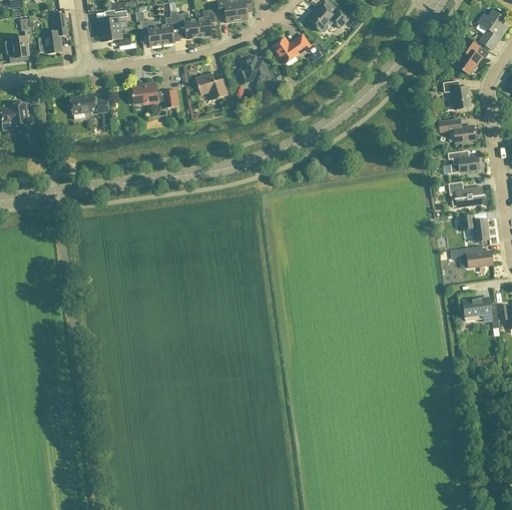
[(226,22),(237,20),(234,0),(228,0),(217,0),(219,15),(225,14),(226,22)]
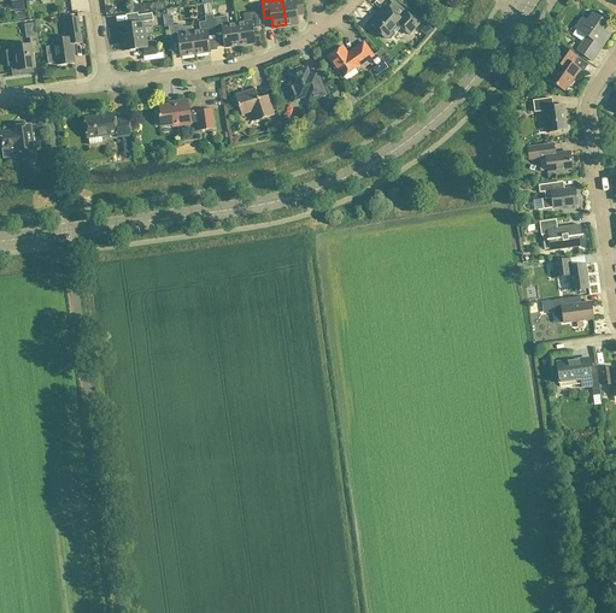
[(282,0),(286,24),(299,23),(298,13),(305,12),(303,0),(282,0)]
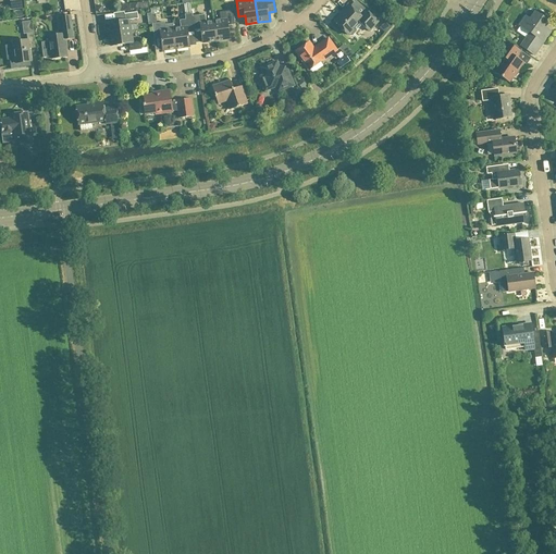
[(356,27),(355,26),(360,21),(370,29),(379,20),(366,8),(360,13),(349,2),(343,10),(334,20),(348,33),(349,32),(350,34),(353,34),(356,29),(356,27)]
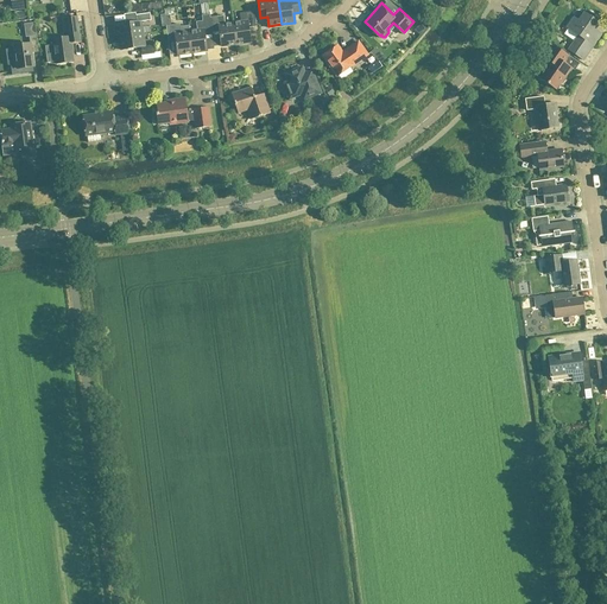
[(579,33),(574,39),(569,48),(585,58),(594,44),(587,39),(600,21),(585,10),(579,18),(575,16),(568,26),(579,33)]
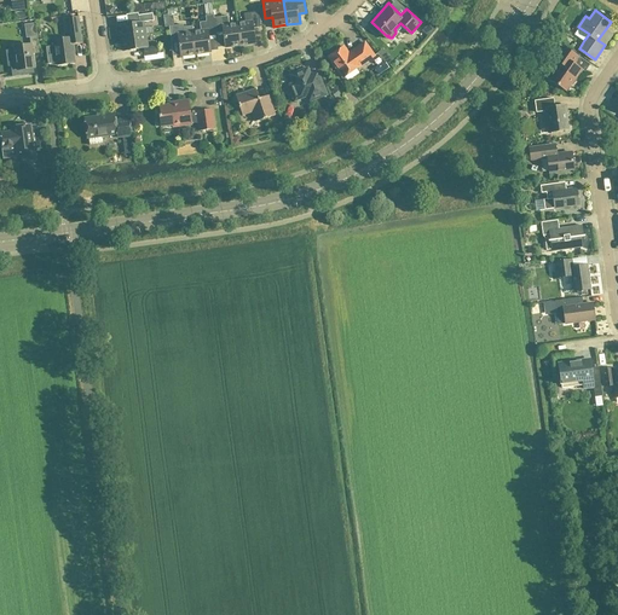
[(238,23),(241,44),(255,42),(254,27),(261,25),(259,11),(246,12),(247,22),(238,23)]
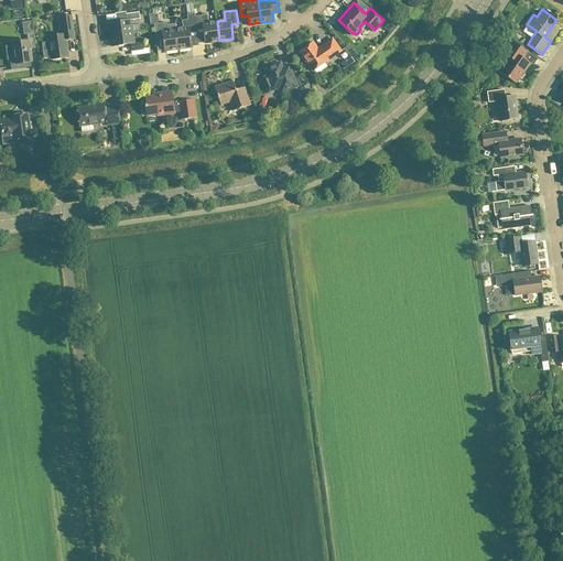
[(111,33),(133,31),(131,19),(141,18),(140,11),(127,12),(127,19),(110,21),(111,33)]
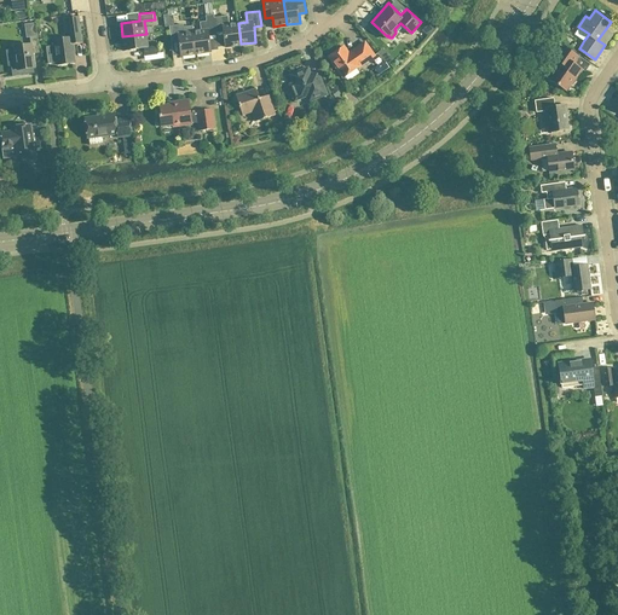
[(194,32),(196,52),(212,51),(209,35),(217,34),(217,32),(214,17),(214,13),(206,15),(207,21),(201,22),(202,30),(194,32)]
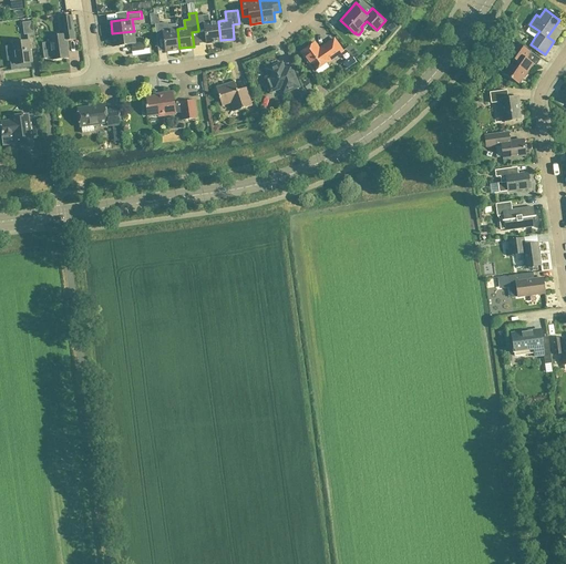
[(69,57),(67,38),(75,37),(72,13),(61,14),(63,33),(49,36),(50,41),(42,42),(44,58),(52,57),(52,59),(69,57)]
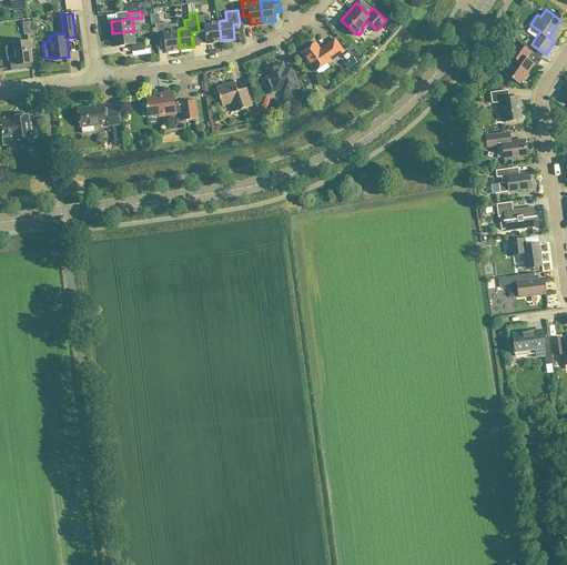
[(196,16),(199,29),(205,28),(208,42),(221,40),(219,21),(211,22),(209,13),(196,16)]
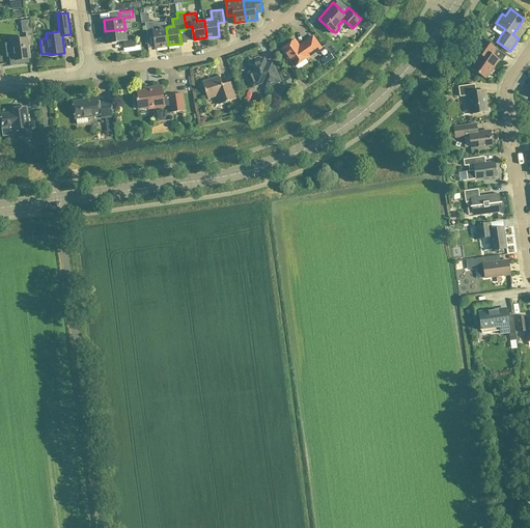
[(158,21),(149,22),(145,22),(147,34),(154,33),(155,47),(168,45),(166,27),(165,22),(158,23),(158,21)]
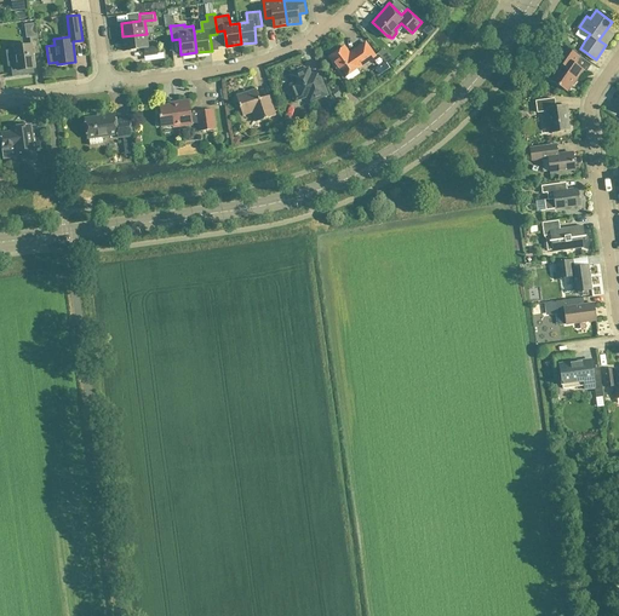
[(38,34),(30,35),(32,42),(15,45),(18,68),(27,67),(28,73),(35,72),(34,65),(35,65),(33,52),(40,51),(38,34)]
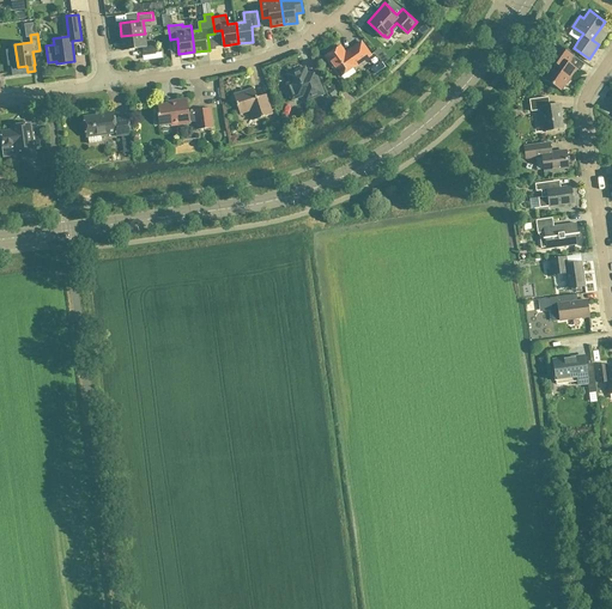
[(146,46),(145,34),(121,36),(123,48),(141,46),(143,54),(157,52),(156,44),(146,46)]
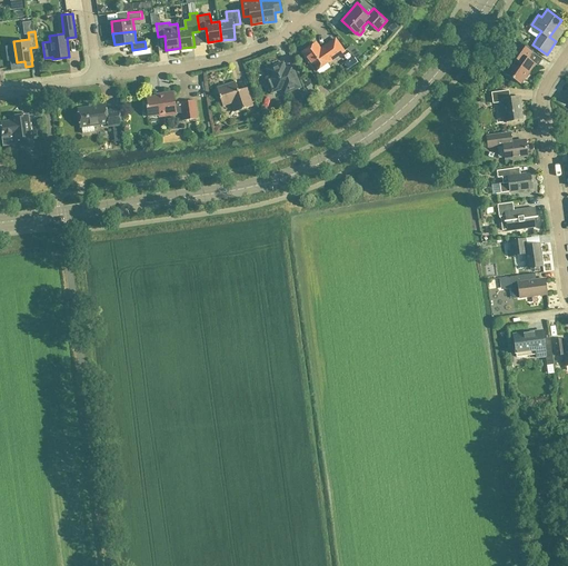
[(316,41),(302,50),(316,70),(345,50),(336,37),(321,48),(316,41)]
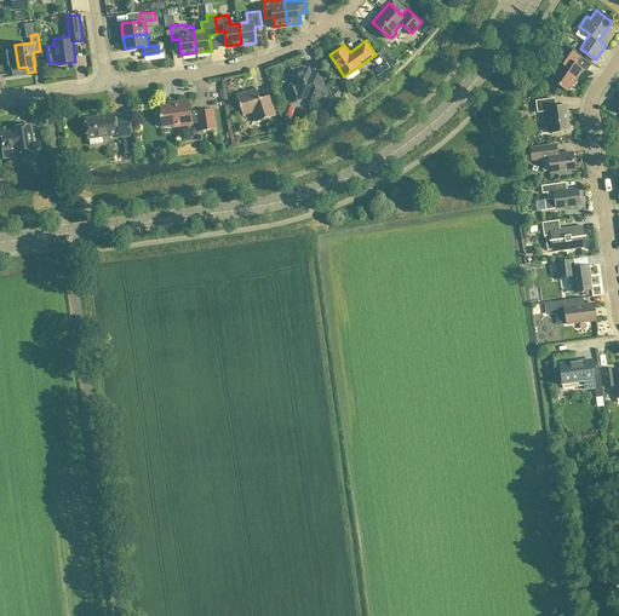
[(551,78),(568,88),(575,78),(577,79),(584,68),(575,62),(580,55),(565,44),(555,57),(562,62),(551,78)]
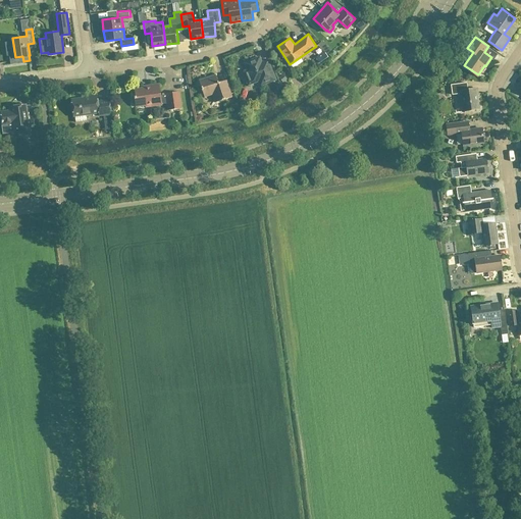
[(322,60),(330,55),(327,50),(319,55),(322,60)]
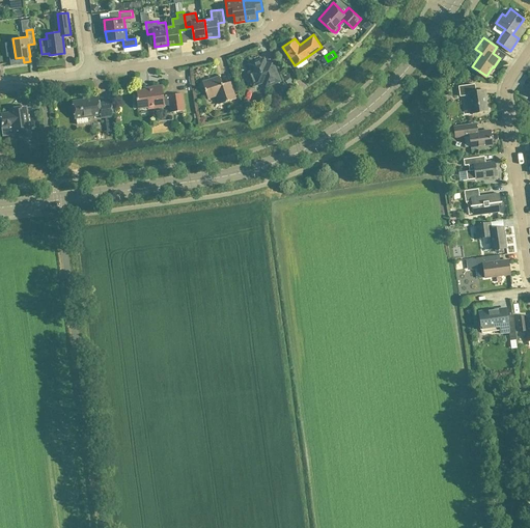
[(248,72),(252,83),(253,84),(263,81),(266,85),(280,80),(273,60),(267,62),(265,57),(249,62),(252,71),(248,72)]
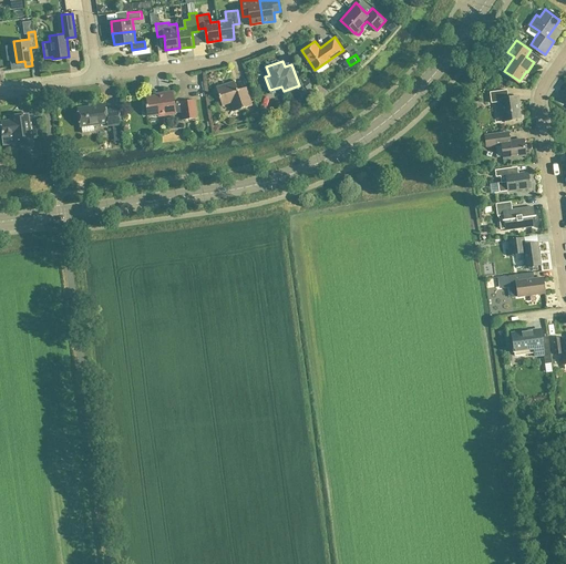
[(235,80),(216,85),(223,104),(232,101),(234,110),(253,104),(246,85),(239,88),(237,86),(235,80)]
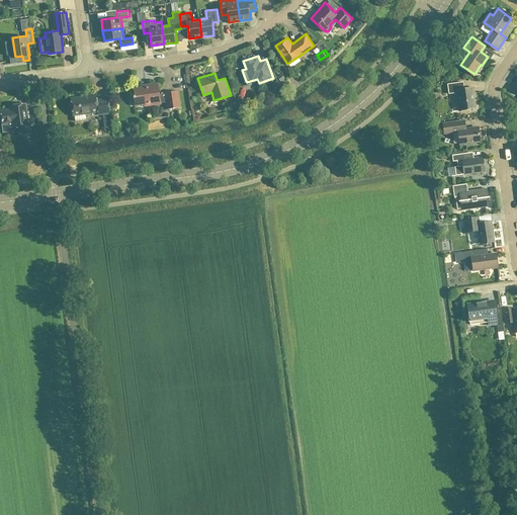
[(278,76),(282,82),(286,79),(282,73),(278,76)]
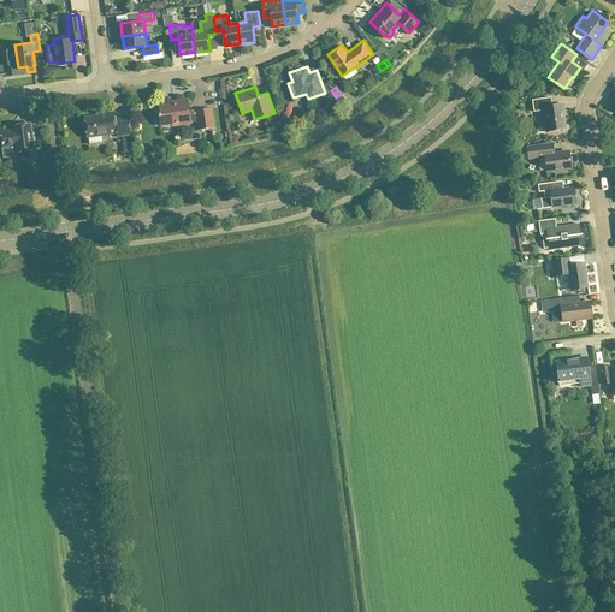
[(551,96),(533,99),(534,110),(544,108),(547,130),(566,128),(562,102),(553,104),(551,96)]
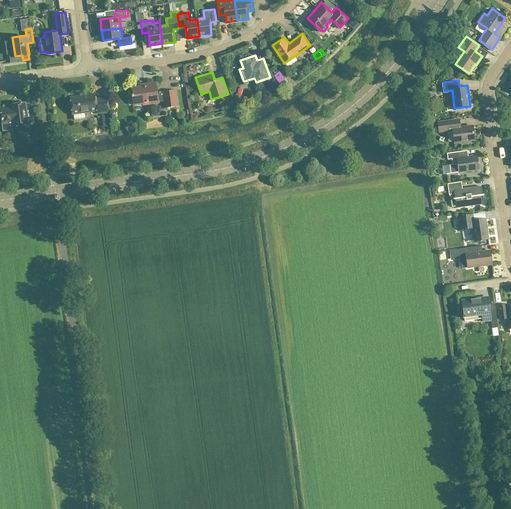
[(132,86),(133,93),(133,94),(132,94),(133,103),(143,102),(143,104),(159,101),(165,100),(166,107),(177,105),(175,88),(163,90),(163,91),(158,92),(156,81),(146,83),(147,84),(132,86)]
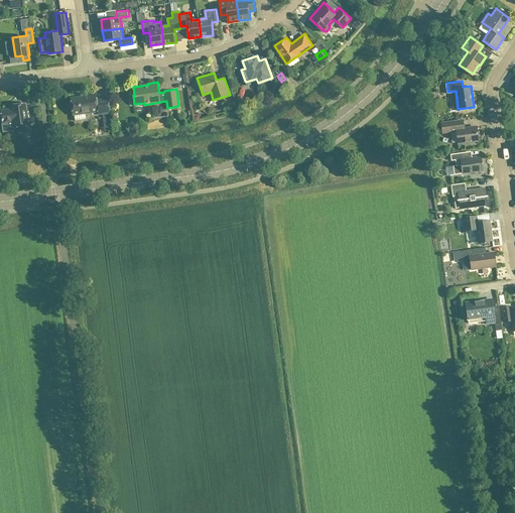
[(98,113),(102,113),(103,118),(110,117),(108,97),(96,99),(96,92),(89,93),(89,94),(71,96),(73,114),(74,114),(75,119),(86,118),(85,112),(98,111),(98,113)]
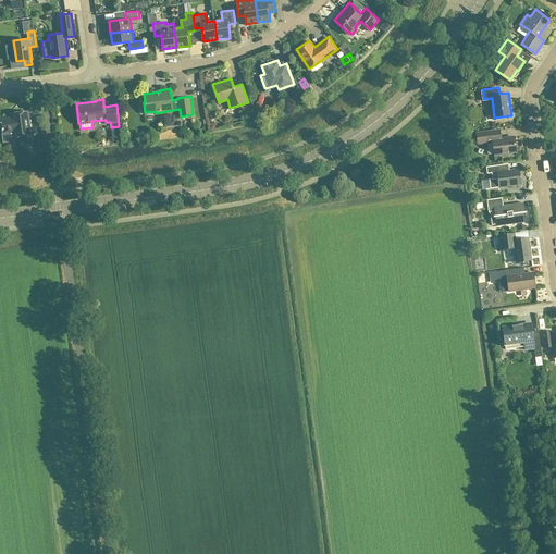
[(14,136),(23,135),(23,142),(29,140),(31,138),(31,134),(32,134),(28,110),(11,112),(11,117),(1,118),(2,132),(13,131),(14,136)]
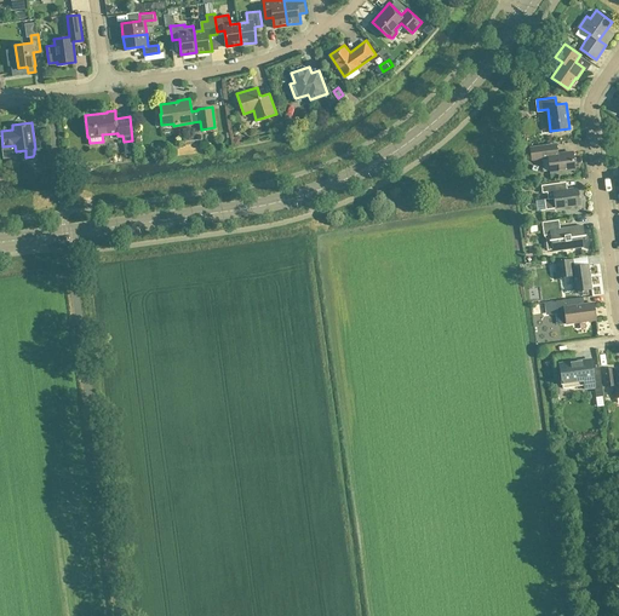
[(557,143),(540,145),(531,147),(533,157),(549,156),(551,171),(575,167),(573,150),(559,153),(557,143)]
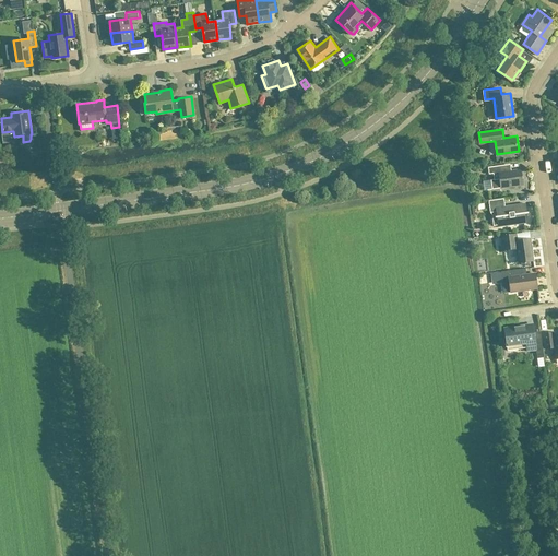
[(493,188),(501,187),(523,184),(521,168),(508,169),(507,163),(488,166),(489,173),(494,172),(495,178),(491,178),(493,188)]
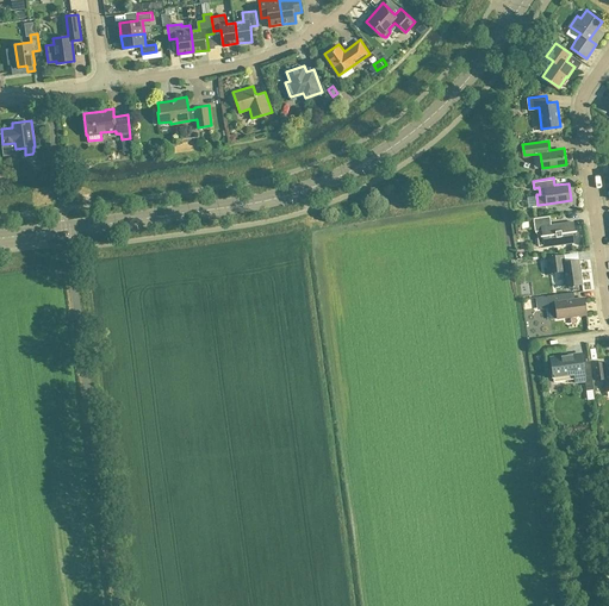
[(551,214),(534,217),(535,230),(542,230),(545,244),(545,245),(575,242),(573,231),(576,231),(573,220),(552,223),(551,214)]
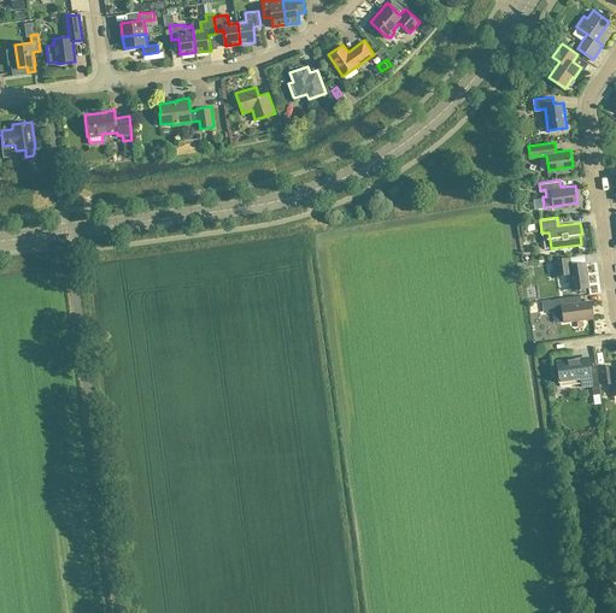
[(569,255),(552,258),(555,269),(555,275),(562,273),(563,288),(572,287),(572,288),(590,286),(586,261),(572,264),(570,264),(569,255)]
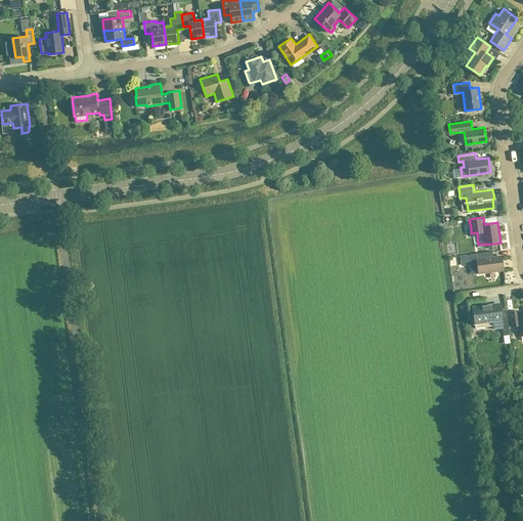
[(470,253),(471,254),(460,255),(462,265),(472,264),(473,273),(504,269),(502,255),(489,257),(488,251),(470,253)]
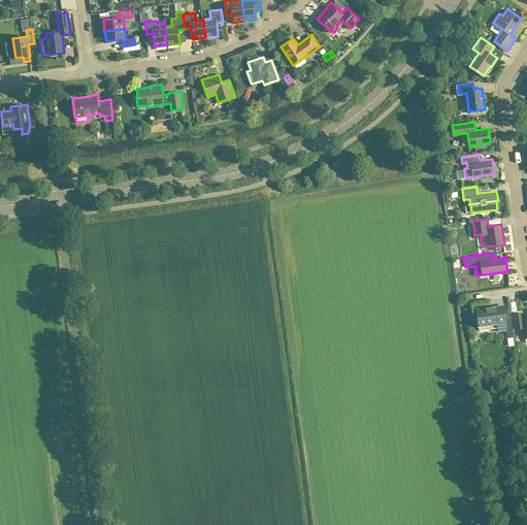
[(511,318),(505,318),(503,305),(476,308),(479,324),(478,324),(478,327),(480,326),(480,329),(498,327),(498,330),(505,329),(506,338),(513,337),(511,318)]
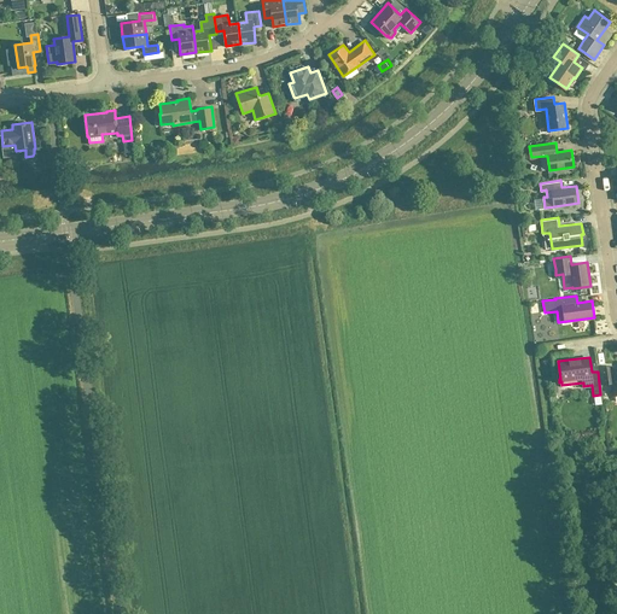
[(616,368),(613,369),(612,366),(600,367),(600,368),(603,368),(604,382),(603,384),(612,382),(615,395),(616,393),(616,368)]
